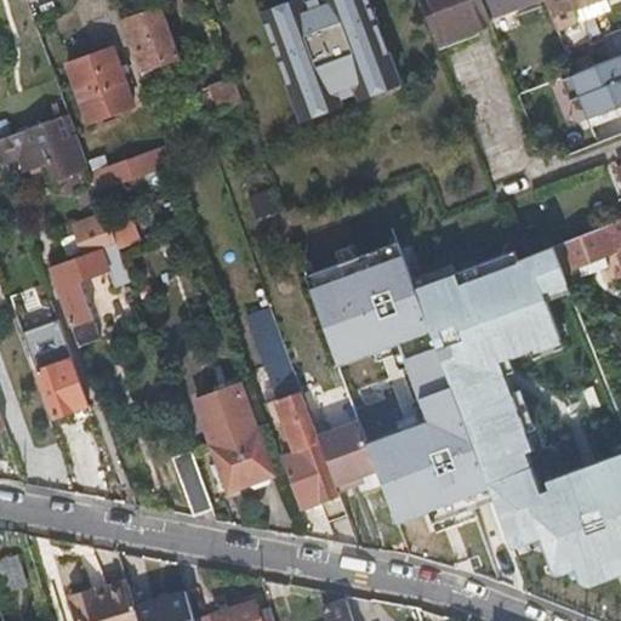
[(268,77),(342,49),(324,0),(288,0),(245,16),(268,77)]
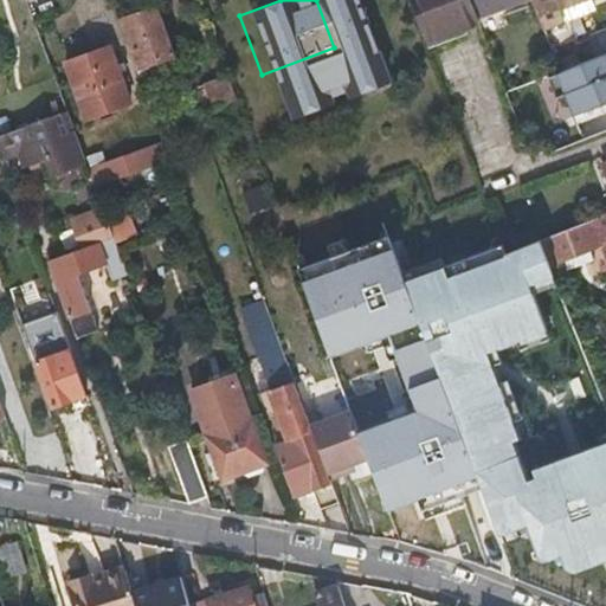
[(412,0),(427,39),(478,20),(475,13),(470,0),(412,0)]
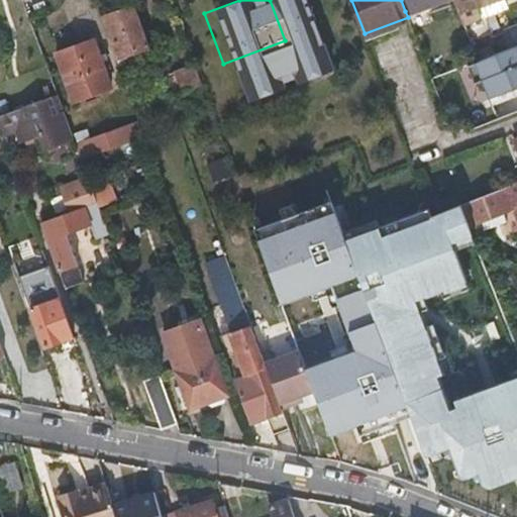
[(401,0),(405,11),(435,0),(401,0)]
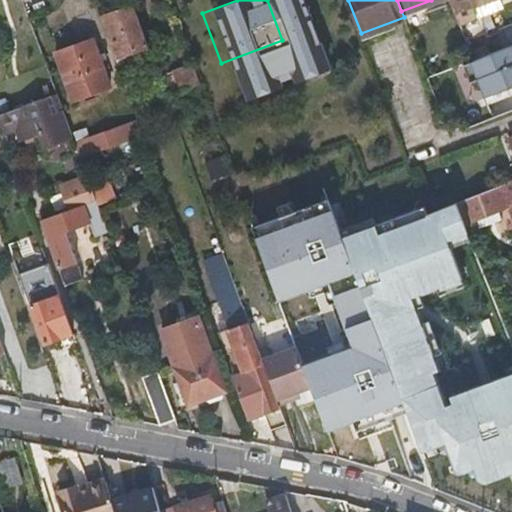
[(448,0),(458,24),(475,17),(472,8),(493,0),(448,0)]
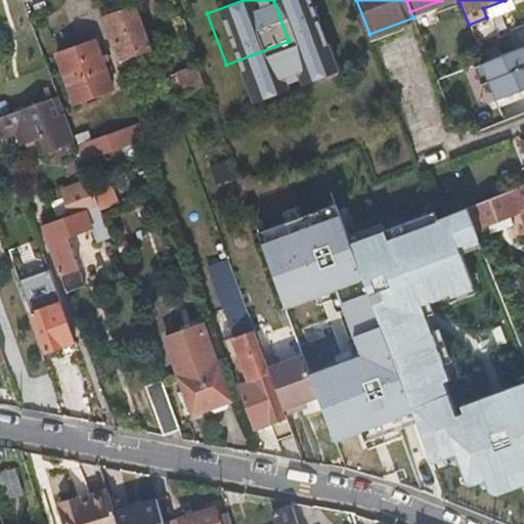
[(150,45),(136,5),(106,16),(121,56),(150,45)]
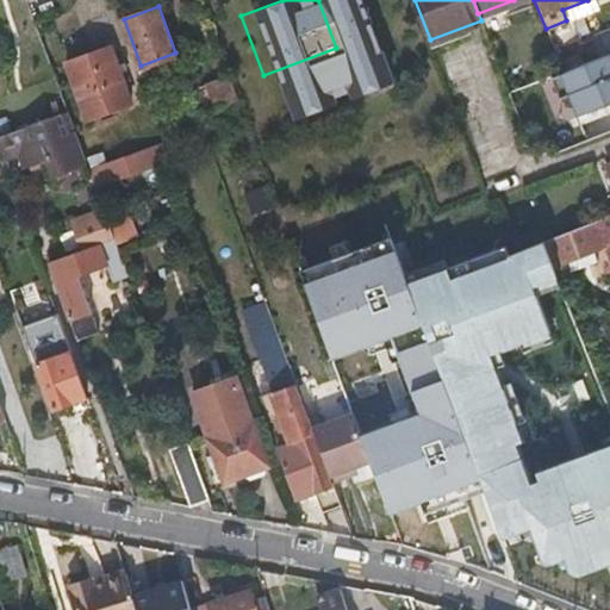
[(120,73),(117,64),(111,48),(67,64),(86,119),(131,104),(120,73)]
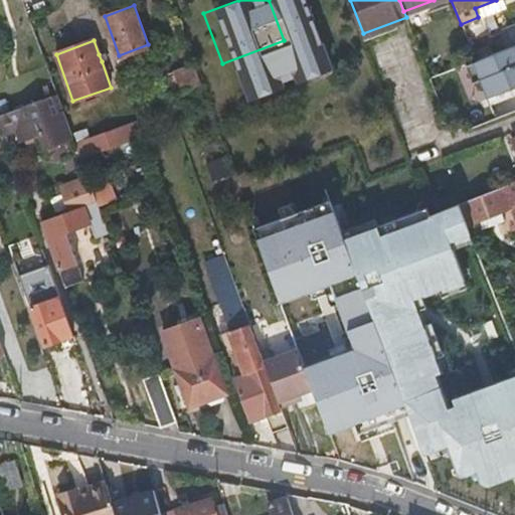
[(119,55),(115,57),(120,71),(154,59),(148,44),(119,55)]
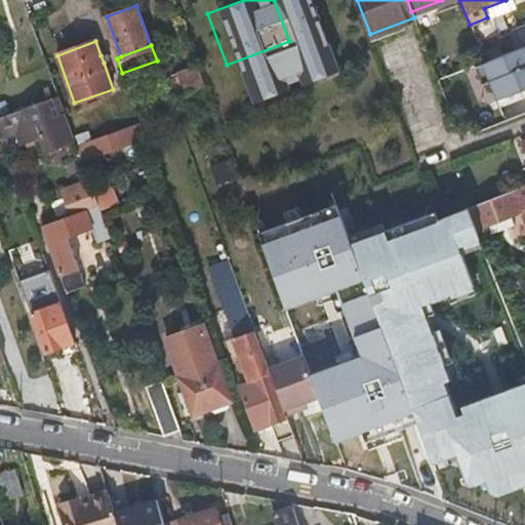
[(109,53),(101,55),(104,63),(111,59),(109,53)]
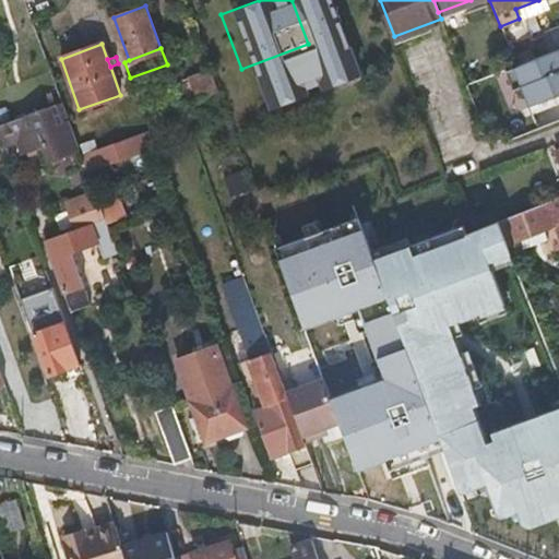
[(558,82),(558,63),(507,84),(513,99),(558,82)]
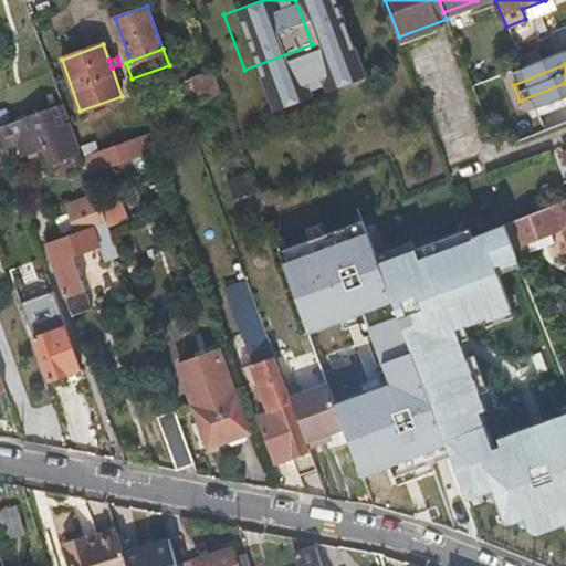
[(186,79),(195,102),(221,92),(217,80),(213,69),(186,79)]
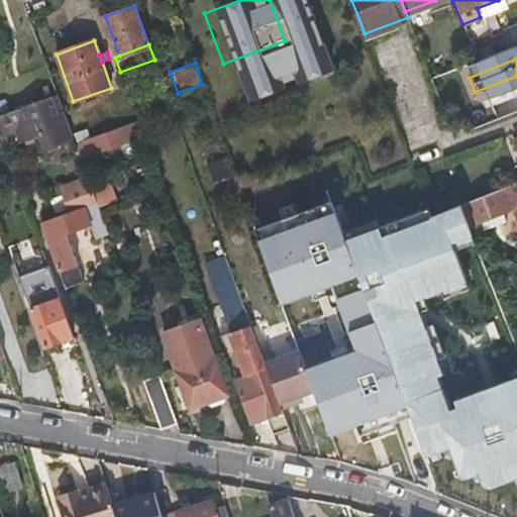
[(73,136),(57,95),(27,105),(0,115),(0,134),(14,131),(18,141),(38,134),(43,146),(73,136)]
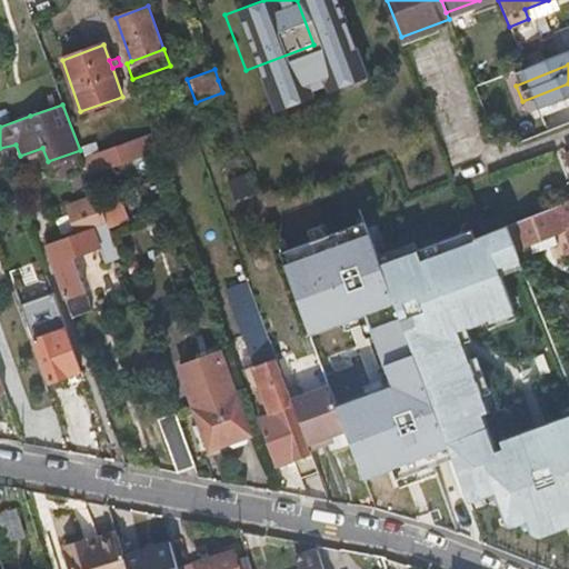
[(130,138),(81,155),(88,171),(136,155),(130,138)]
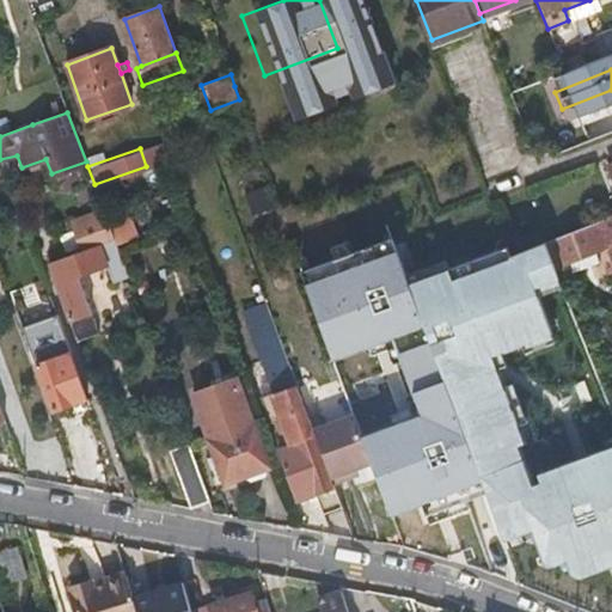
[(611,213),(544,240),(558,277),(609,258),(611,265),(611,213)]
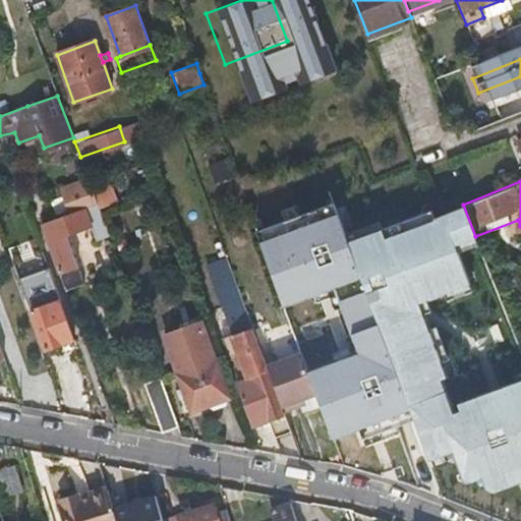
[(81,209),(97,203),(89,182),(63,192),(69,213),(81,209)]
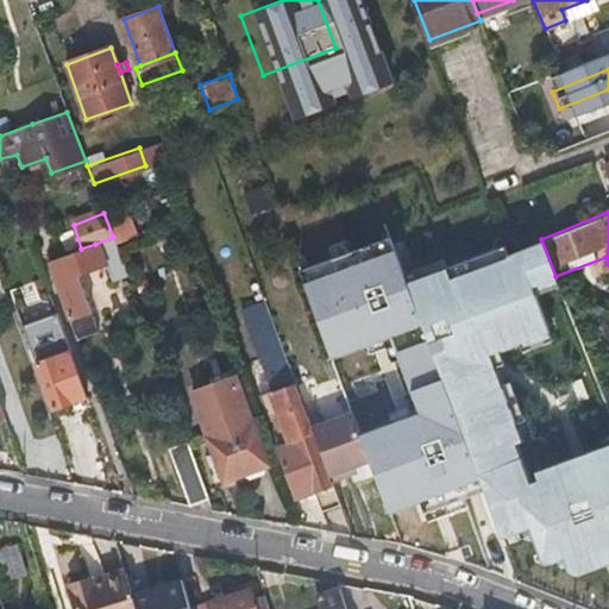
[(108,277),(125,271),(113,237),(95,244),(102,264),(108,277)]
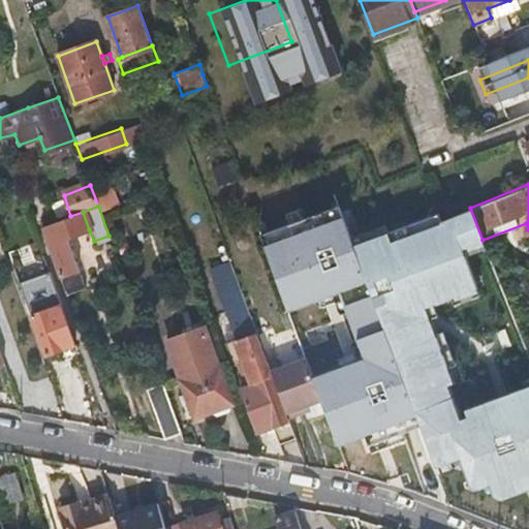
[(39,226),(58,278),(76,271),(65,238),(89,229),(83,212),(70,216),(39,226)]
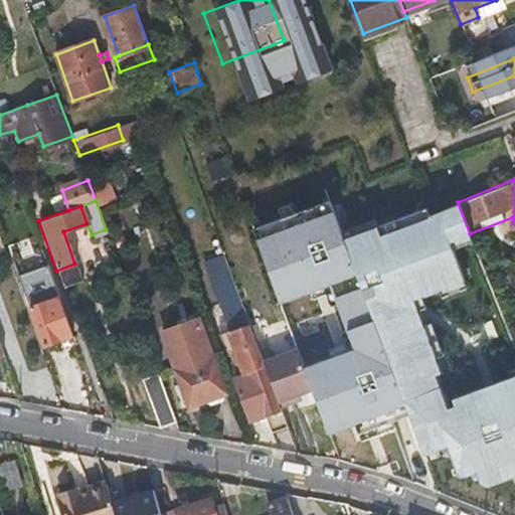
[(39,270),(47,268),(40,248),(32,251),(39,270)]
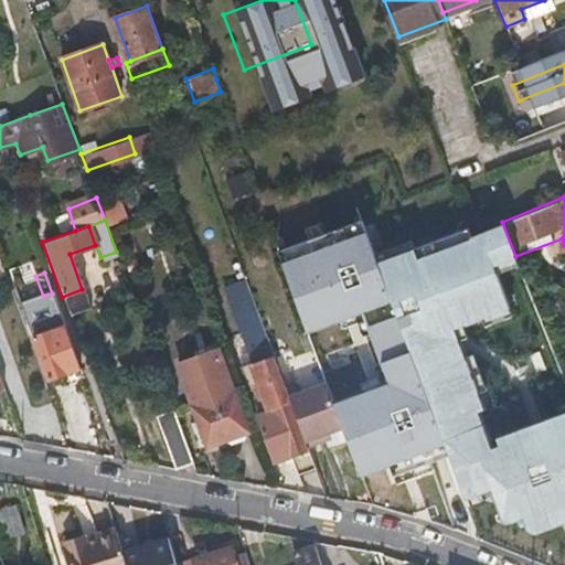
[(313,468),(307,447),(289,396),(265,329),(246,278),(225,287),(253,364),(244,369),(259,412),(254,414),(272,460),(289,455),(297,473),(313,468)]
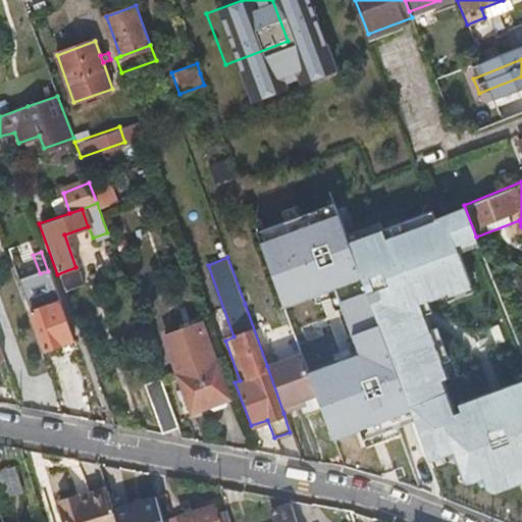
[(512,318),(521,313),(521,273),(519,267),(506,273),(507,276),(497,279),(512,318)]
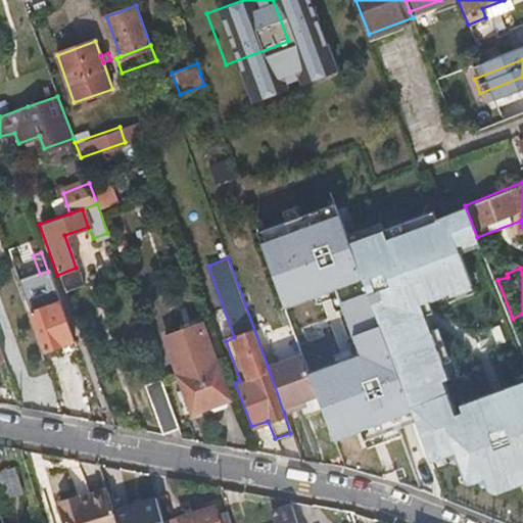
[(44,351),(73,341),(58,301),(30,312),(44,351)]
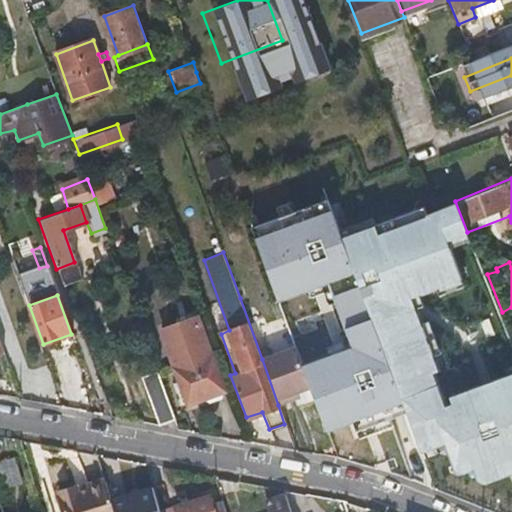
[(192,313),(155,326),(171,366),(208,353),(192,313)]
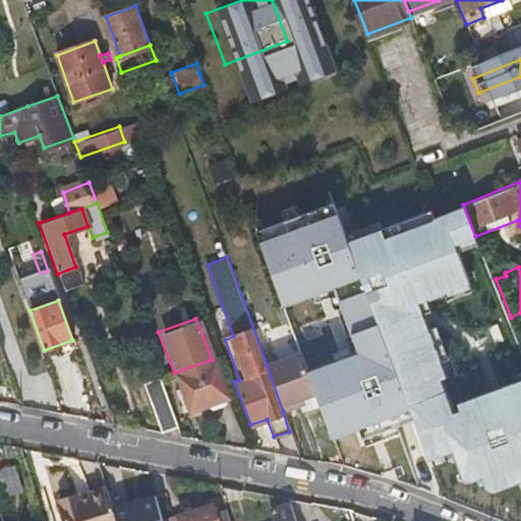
[(298,400),(317,393),(303,352),(267,365),(283,412),(299,406),(298,400)]
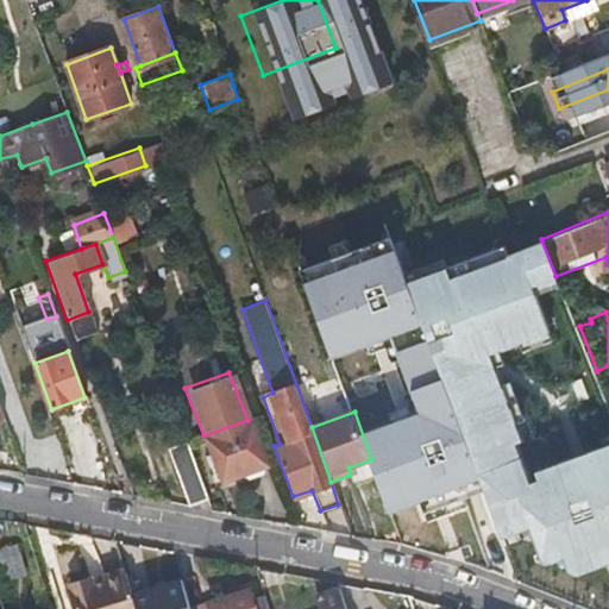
[(264,464),(248,420),(203,435),(220,479),(264,464)]
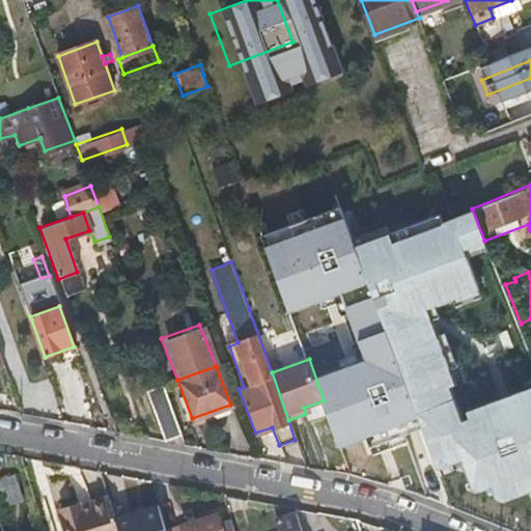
[(161,440),(179,435),(162,386),(143,392),(161,440)]
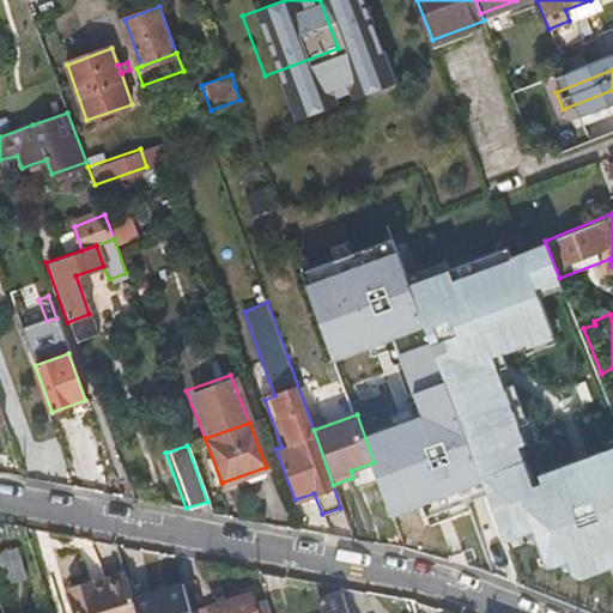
[(495,504),(466,513),(471,529),(485,525),(501,577),(515,574),(495,504)]
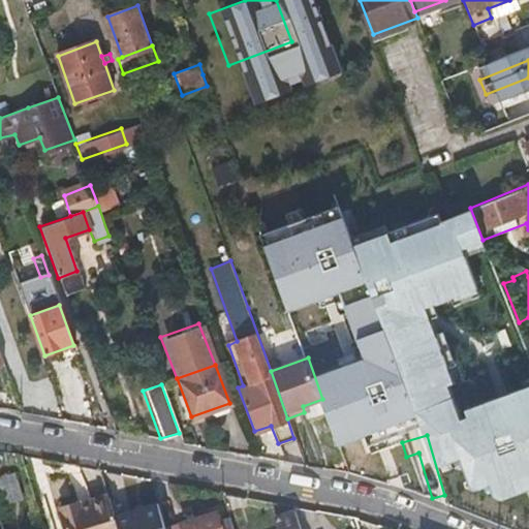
[(0,477),(0,501),(20,494),(13,473),(0,477)]
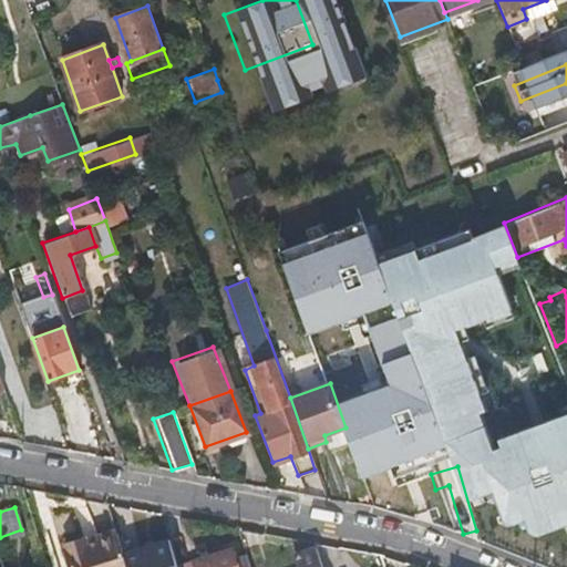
[(71,566),(126,566),(116,534),(86,543),(85,538),(64,545),(71,566)]
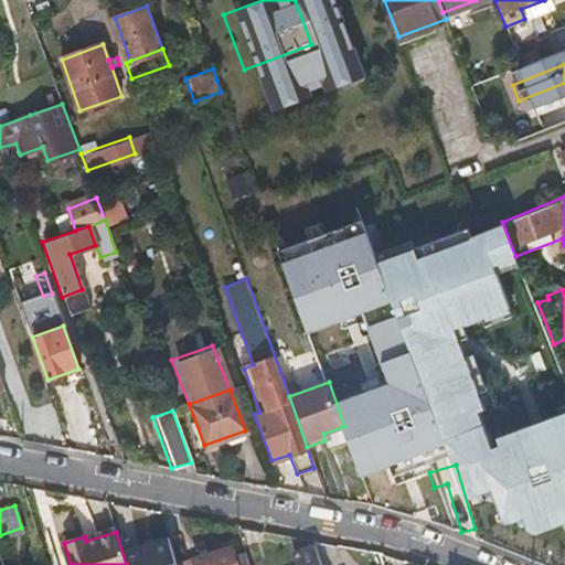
[(232,548),(177,564),(248,564),(246,554),(235,558),(232,548)]
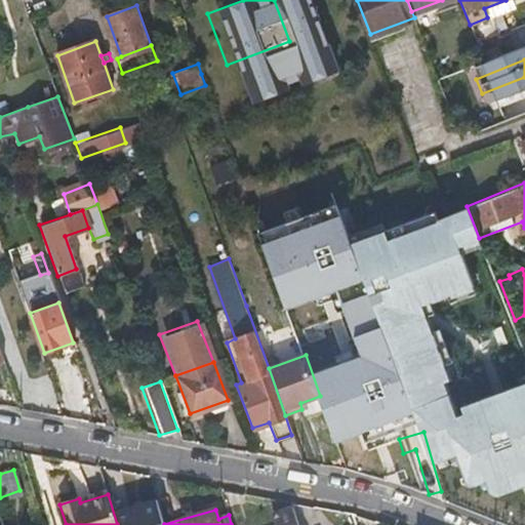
[(296,524),(291,510),(272,516),(274,524),(296,524)]
